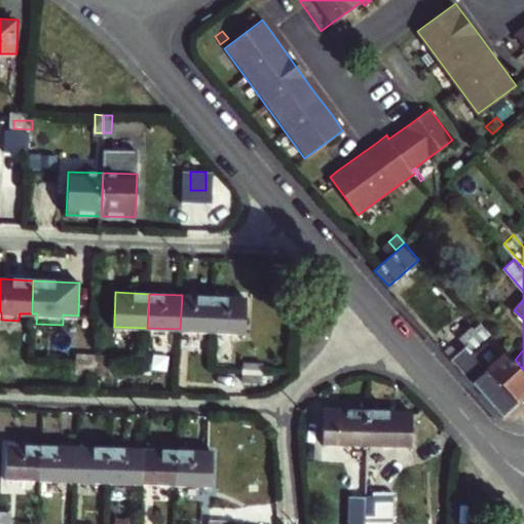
[(212,331),(213,296),(182,295),(180,329),(212,331)]
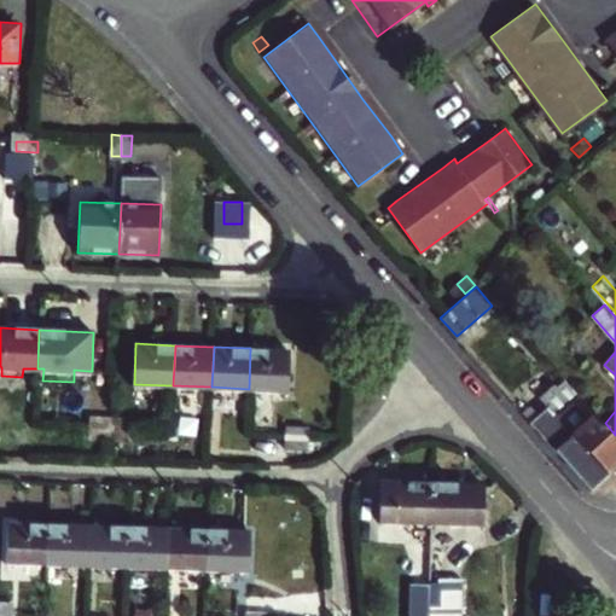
[(249,389),(288,390),(289,350),(250,348),(249,389)]
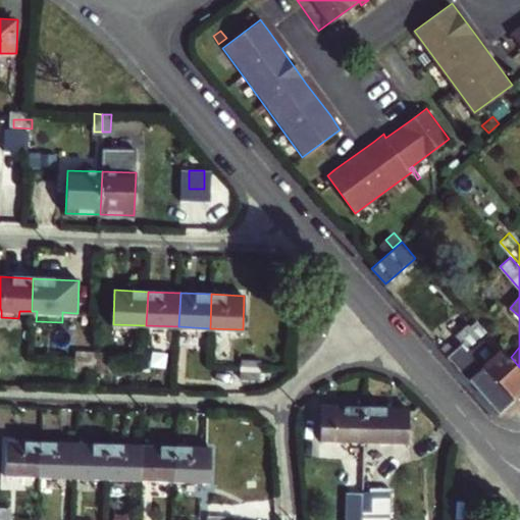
[(74,313),(62,312),(62,322),(74,322),(74,313)]
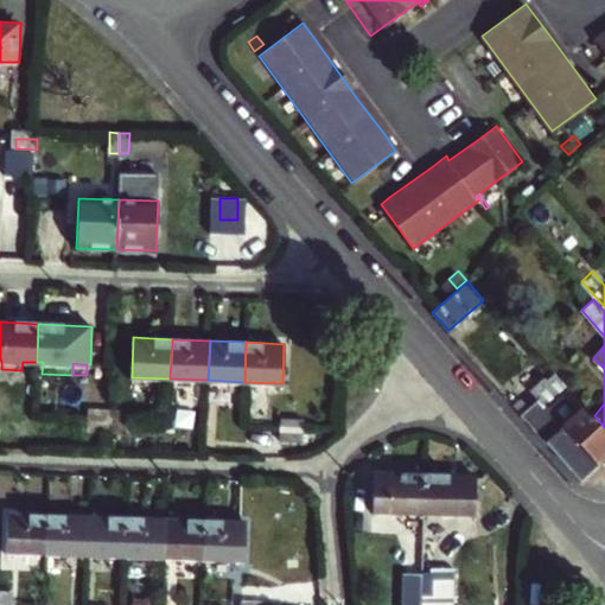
[(522,414),(579,481),(604,459),(604,427),(594,415),(556,373),(551,377),(548,379),(546,376),(530,389),(533,393),(529,396),(534,402),(522,414)]
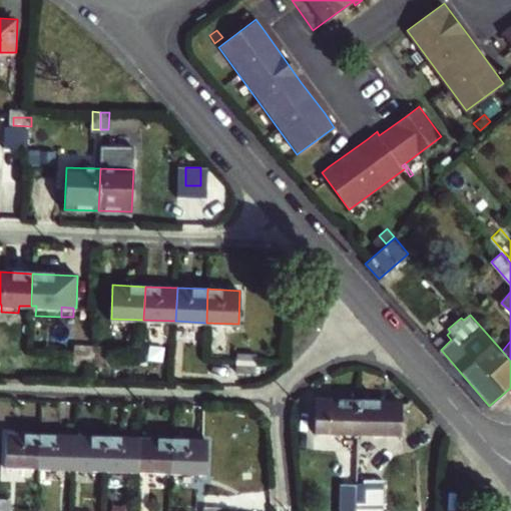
[(434,341),(439,347),(446,342),(441,336),(434,341)]
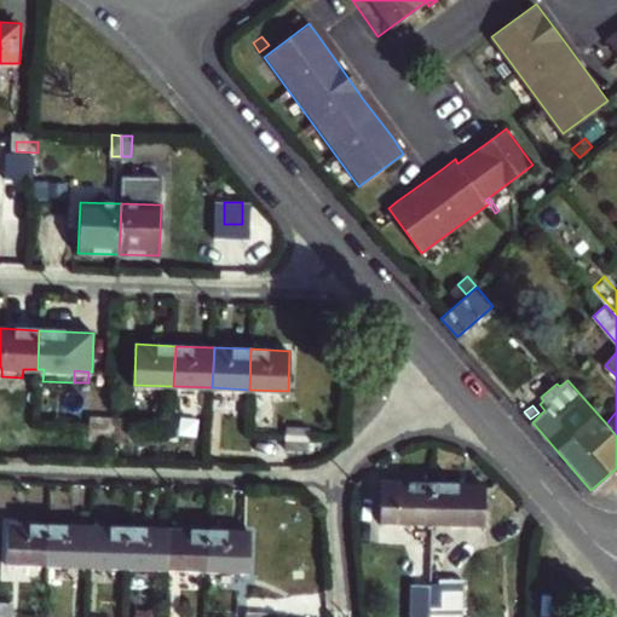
[(90,416),(90,427),(111,428),(111,417),(90,416)]
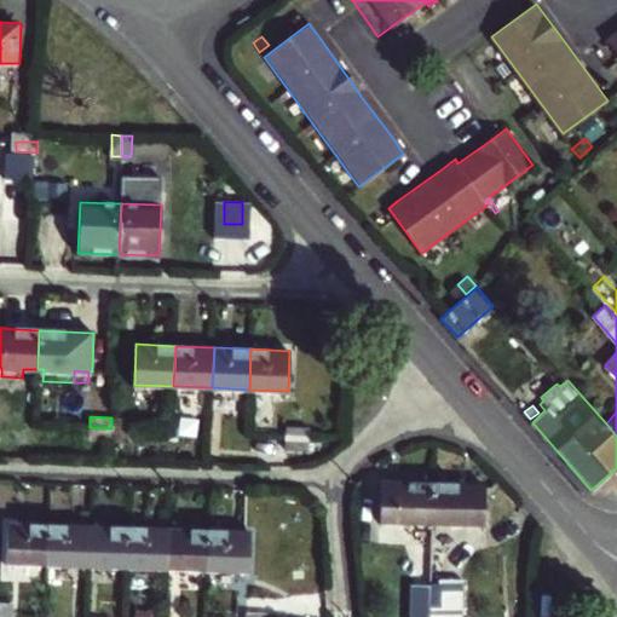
[(111,428),(132,430),(132,417),(111,417),(111,428)]
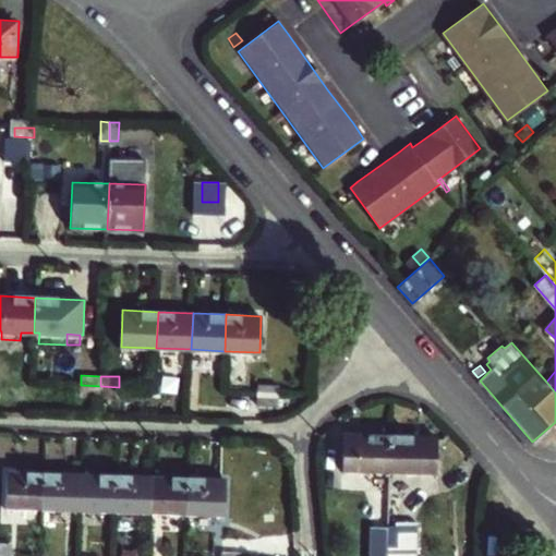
[(260,384),(258,393),(279,394),(279,385),(260,384)]
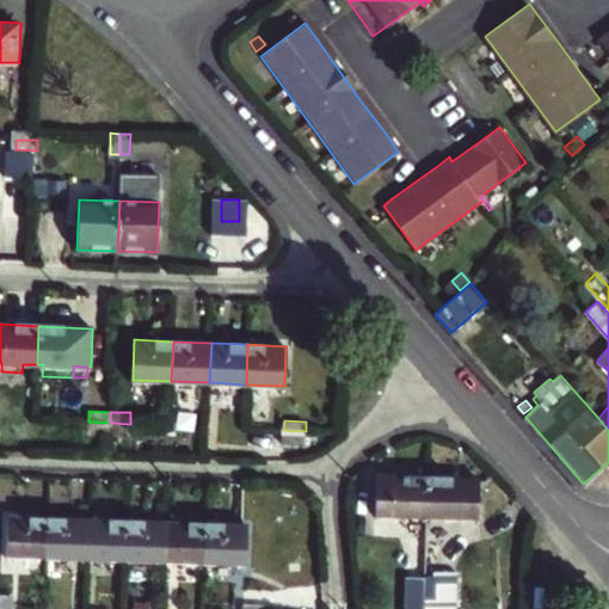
[(88,422),(88,431),(109,432),(110,423),(88,422)]
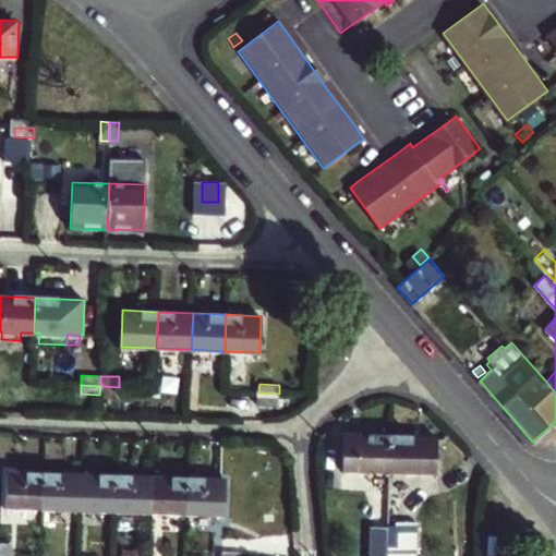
[(100,386),(99,395),(119,396),(119,387),(100,386)]
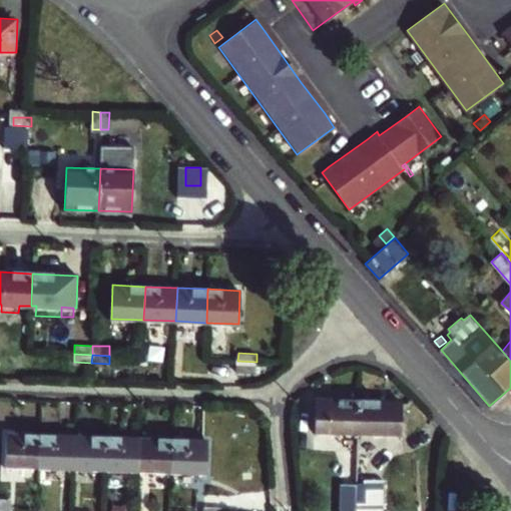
[(237,361),(237,370),(256,371),(257,362),(237,361)]
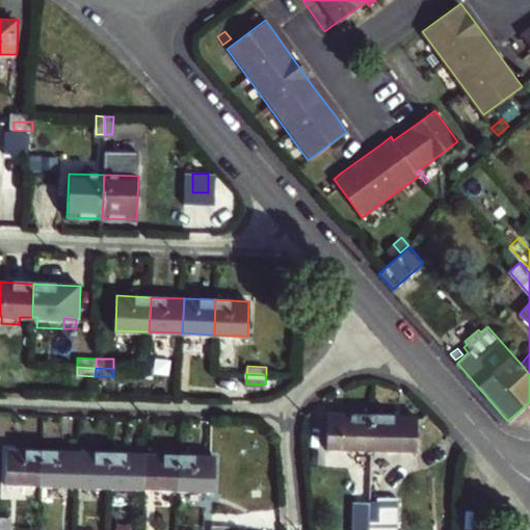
[(325,448),(371,449),(372,414),(327,413),(325,448)]
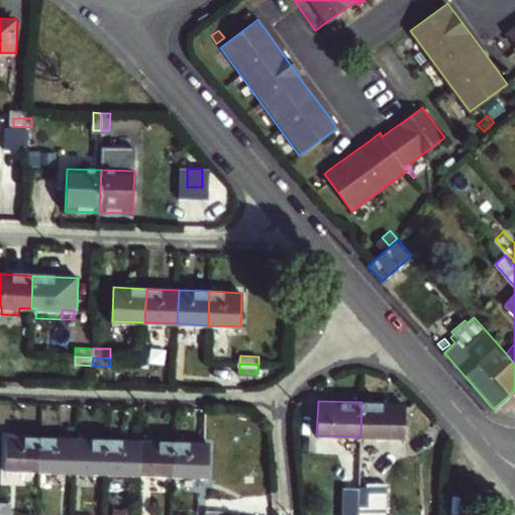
[(361,436),(404,437),(405,404),(362,402),(361,436)]
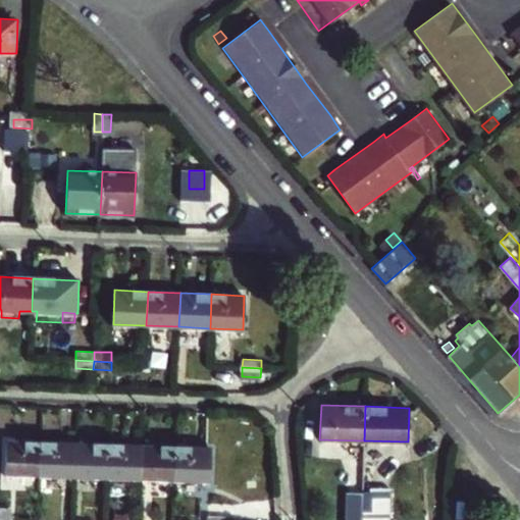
[(7,440),(5,475),(40,476),(41,442),(7,440)]
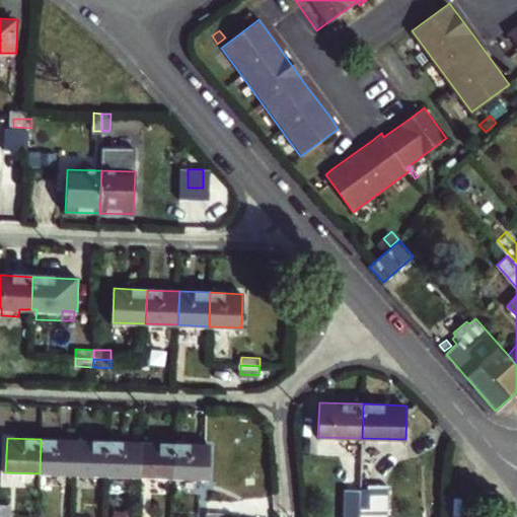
[(40,473),(74,474),(76,441),(41,439),(40,473)]
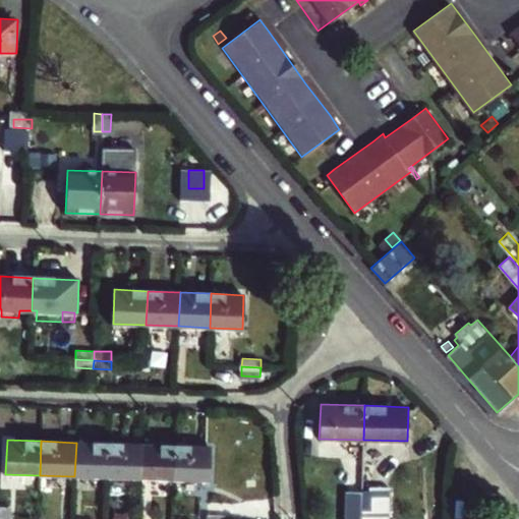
[(74,476),(109,477),(110,444),(76,443),(74,476)]
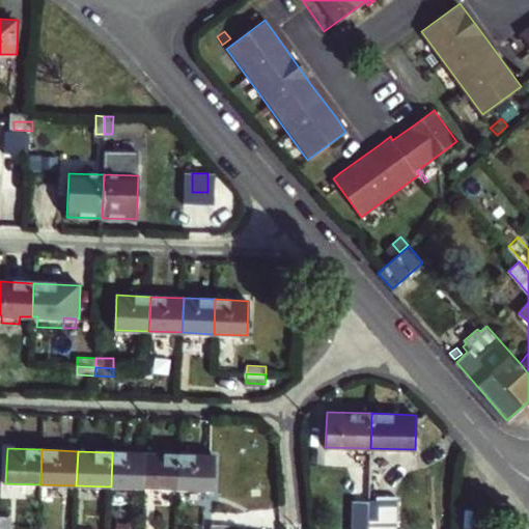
[(112,452),(111,486),(143,488),(144,453),(112,452)]
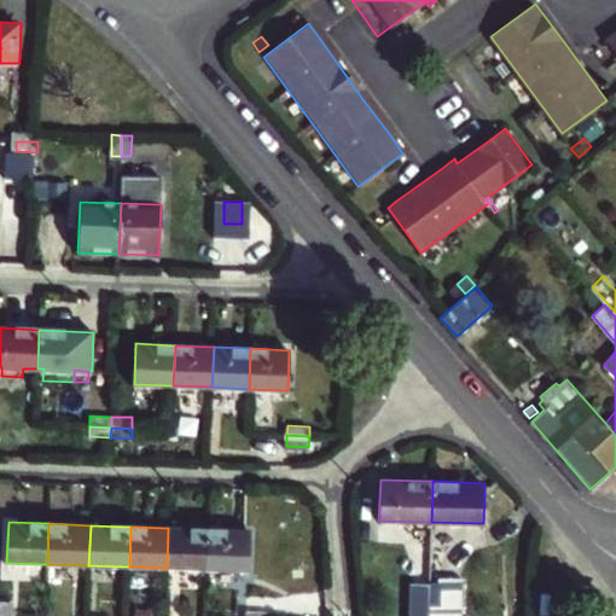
[(209,529),(168,528),(167,568),(208,569),(209,529)]
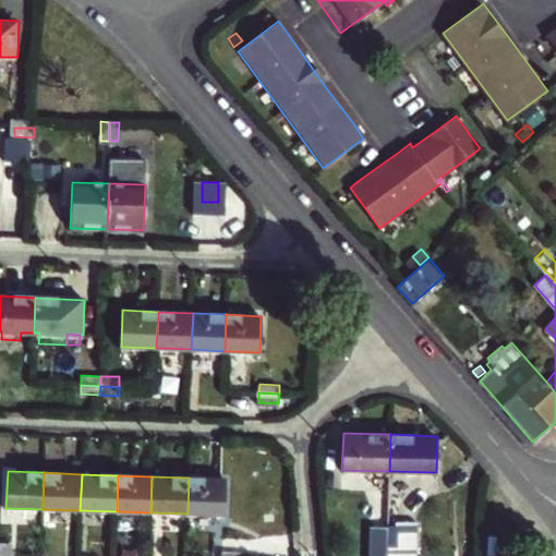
[(225,479),(189,478),(188,514),(224,515),(225,479)]
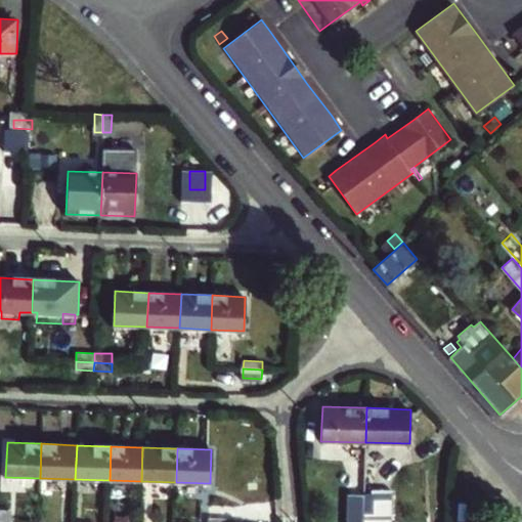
[(364,493),(364,512),(373,512),(373,521),(392,521),(393,488),(374,487),(373,493),(364,493)]
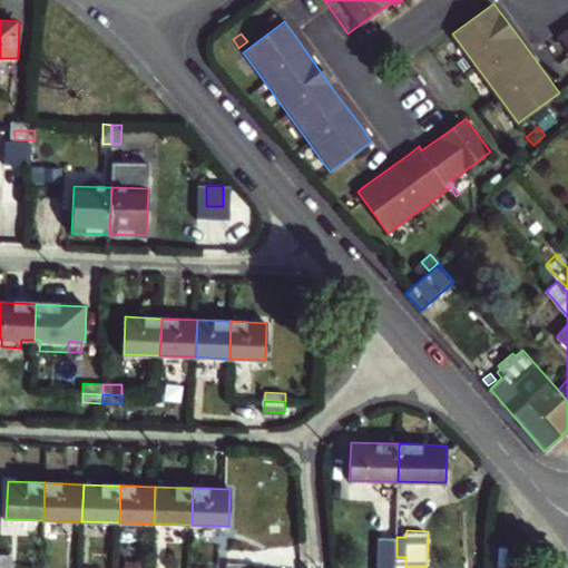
[(397,557),(397,537),(387,537),(385,557),(397,557)]
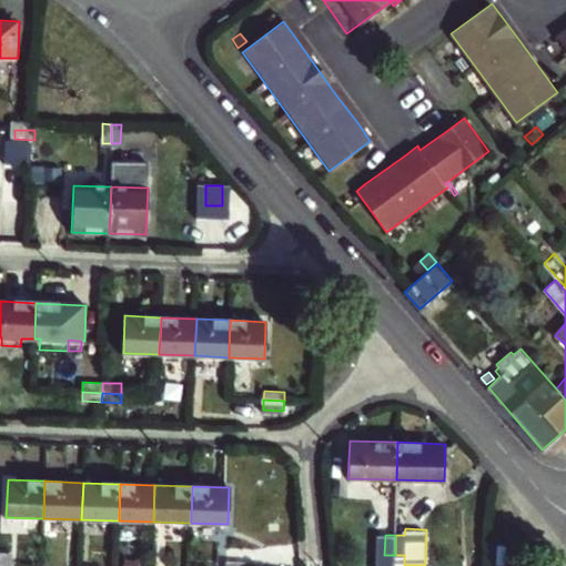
[(228,546),(226,565),(246,565),(246,562),(258,561),(258,547),(228,546)]
